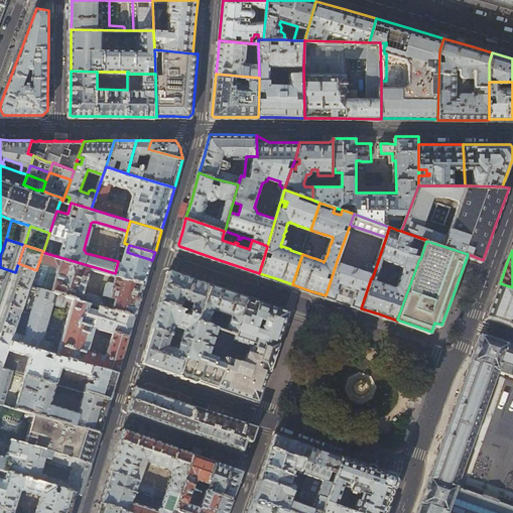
[(141,297),(146,282),(117,273),(115,281),(110,280),(108,280),(104,294),(98,292),(98,291),(98,290),(97,289),(95,288),(92,288),(91,290),(89,290),(88,292),(84,291),(91,266),(42,252),(36,270),(33,279),(32,283),(70,294),(110,306),(136,314),(141,297)]
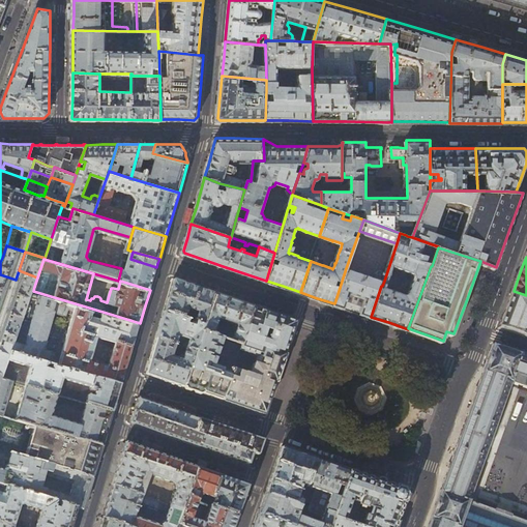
[(153,277),(156,267),(130,259),(127,269),(122,267),(121,268),(118,281),(120,281),(150,290),(153,277)]
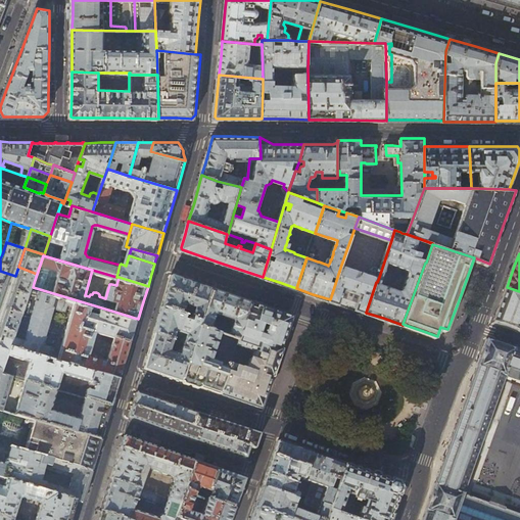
[(347,305),(366,313),(376,282),(377,282),(379,277),(341,265),(330,299),(347,305)]
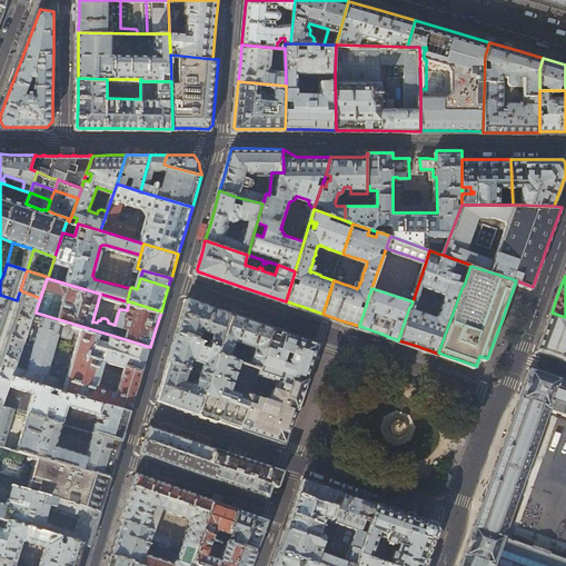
[(37,308),(40,298),(20,290),(17,300),(37,308)]
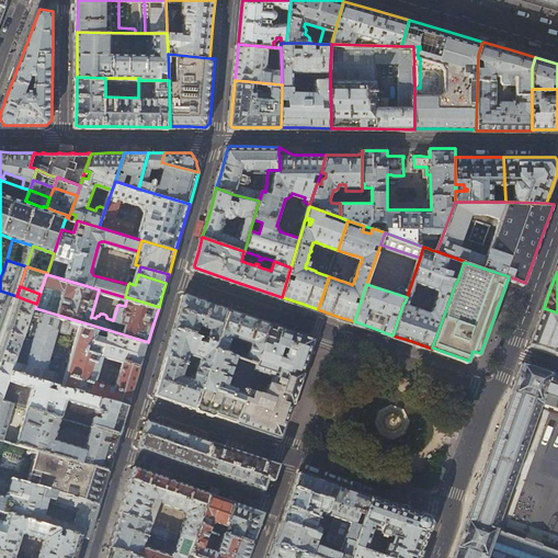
[(16,296),(0,291),(0,302),(12,306),(16,296)]
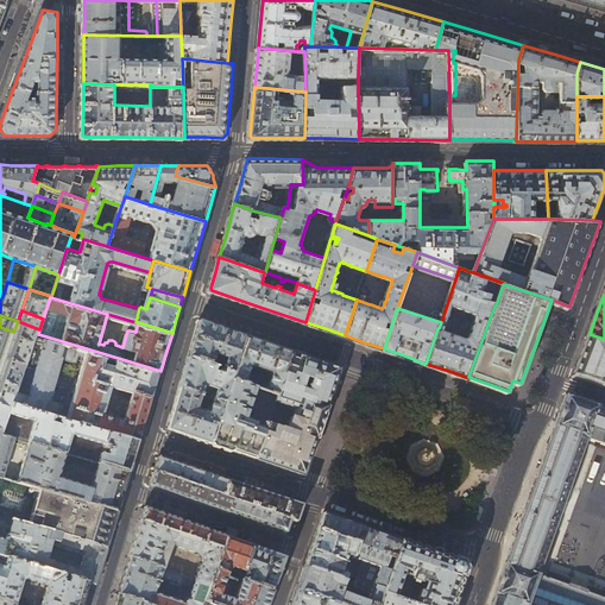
[(196,334),(191,353),(218,361),(219,357),(216,355),(218,352),(220,351),(231,354),(228,359),(226,358),(224,364),(238,369),(250,334),(238,329),(203,317),(201,319),(196,334)]
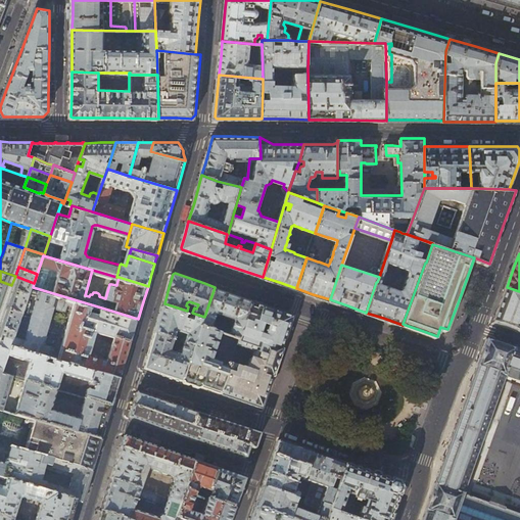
[(33,287),(34,283),(15,276),(11,285),(31,292),(33,287)]
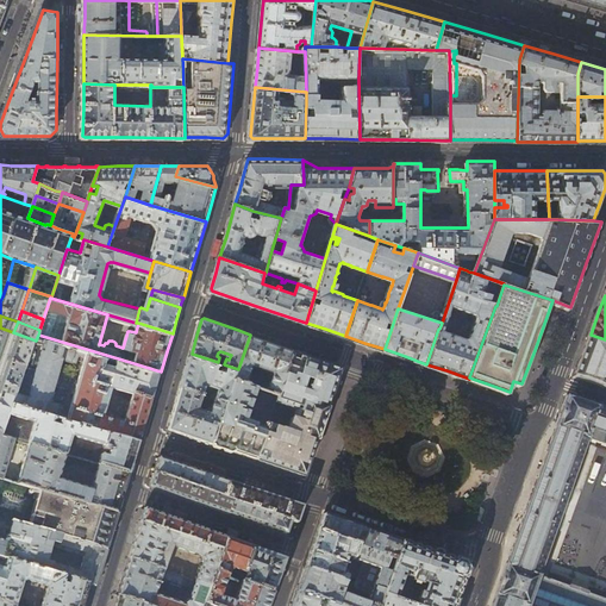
[(0,339),(10,344),(13,332),(0,328),(0,339)]
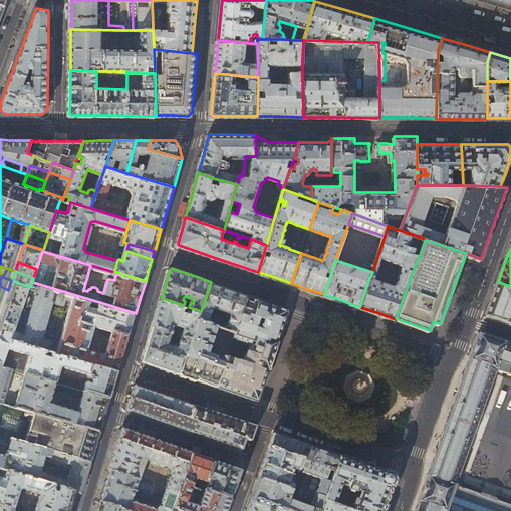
[(27,296),(30,287),(11,280),(8,290),(27,296)]
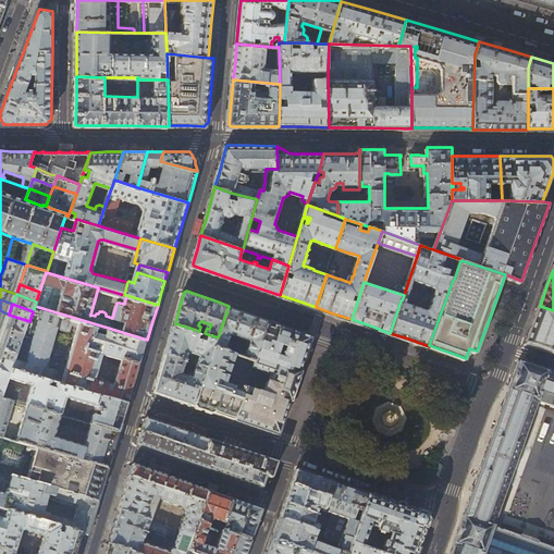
[(75,318),(35,306),(33,311),(29,321),(25,332),(22,342),(19,352),(15,361),(13,368),(58,380),(59,376),(60,372),(61,368),(48,365),(52,349),(57,351),(59,342),(56,341),(60,325),(72,330),(75,318)]
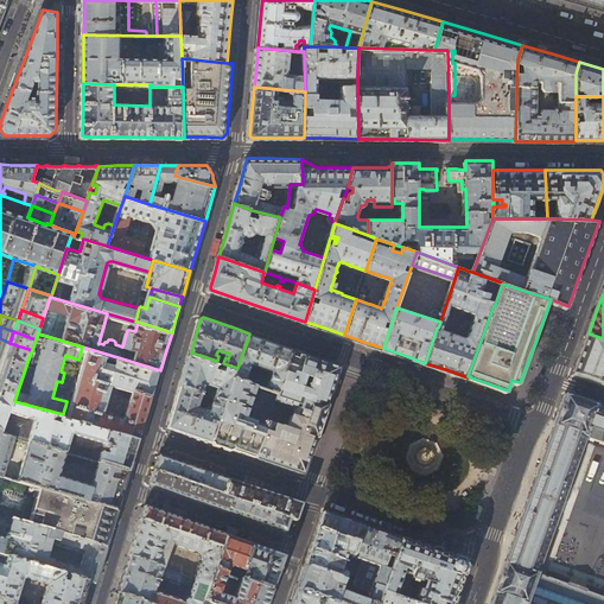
[(279,343),(249,334),(237,368),(235,376),(258,383),(259,381),(247,376),(250,363),(254,362),(272,368),(274,370),(271,379),(267,377),(264,386),(280,392),(294,349),(279,343)]
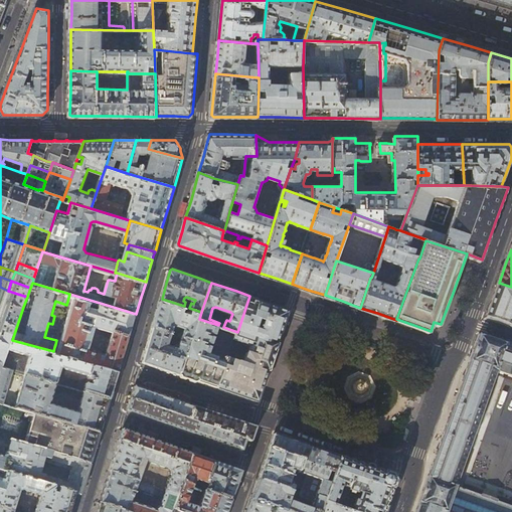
[(511,287),(499,283),(493,298),(487,316),(491,317),(492,316),(510,323),(510,324),(511,324),(511,287)]
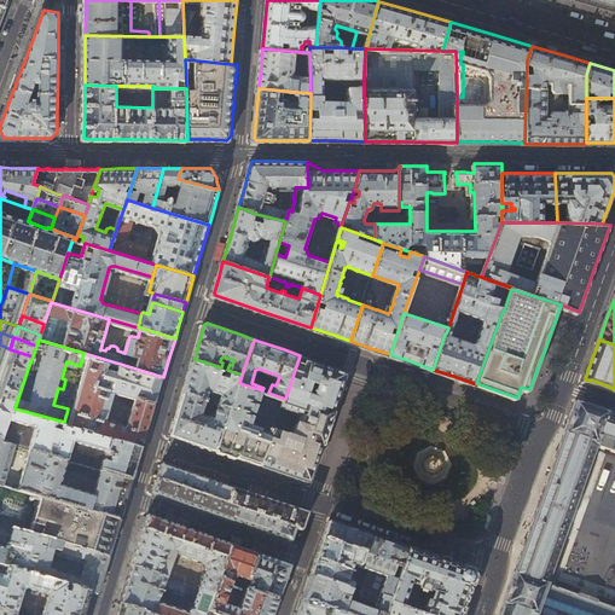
[(0,344),(0,358),(6,361),(10,349),(0,344)]
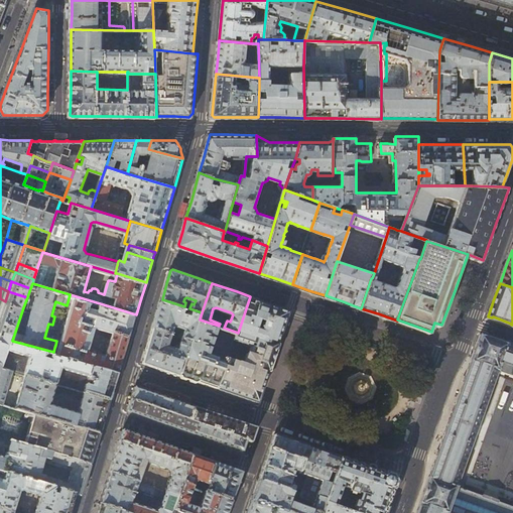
[(23,307),(27,297),(8,291),(5,301),(23,307)]
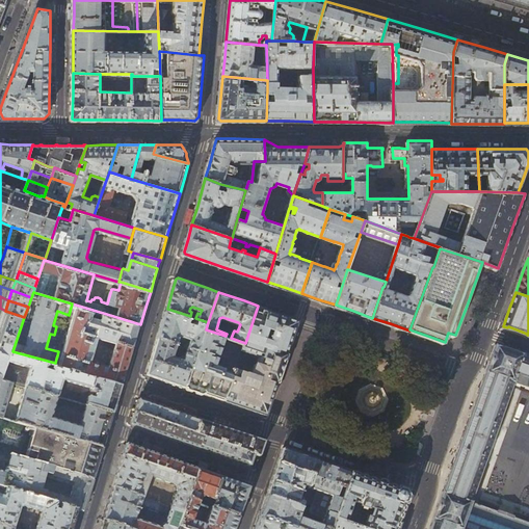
[(124,382),(131,356),(140,324),(113,316),(72,303),(69,315),(71,309),(73,308),(77,309),(61,361),(57,360),(56,359),(55,363),(63,365),(124,382)]
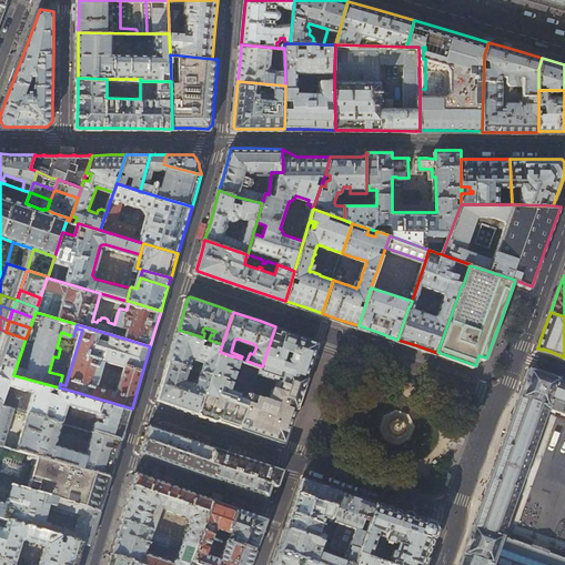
[(284,441),(285,440),(290,426),(308,376),(319,341),(311,339),(289,331),(275,326),(262,366),(246,361),(241,359),(220,352),(212,374),(200,412),(218,417),(260,433),(284,441)]
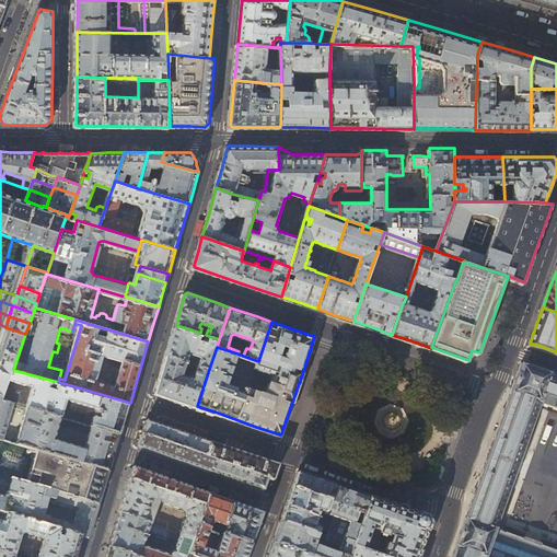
[(172,339),(167,355),(187,361),(190,351),(199,355),(196,364),(199,366),(209,369),(217,347),(219,339),(206,335),(200,333),(176,325),(172,339)]
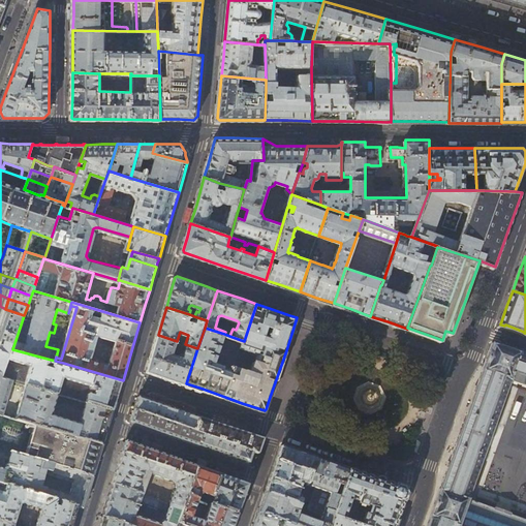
[(21,325),(24,315),(5,309),(2,317),(21,325)]
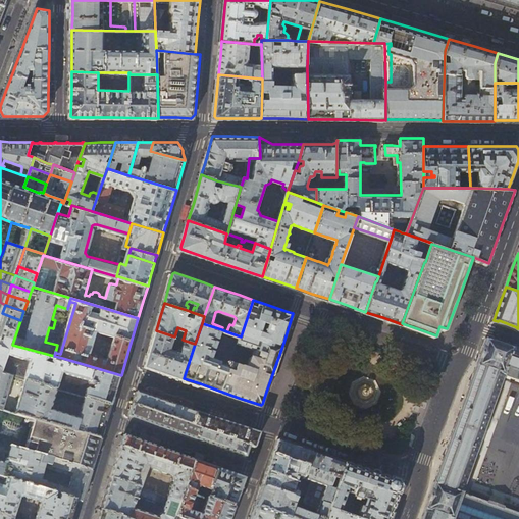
[(0,322),(17,329),(20,320),(2,313),(0,319),(0,322)]
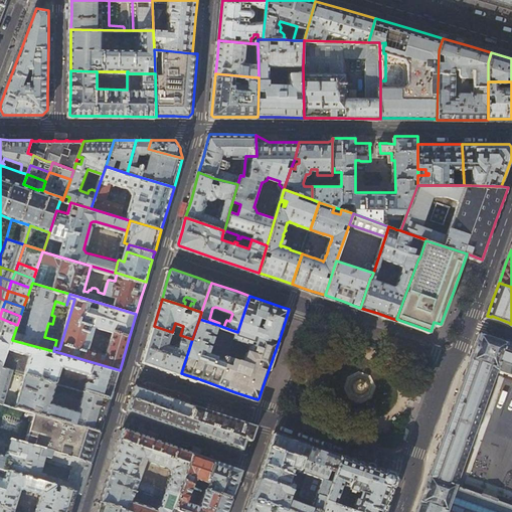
[(0,329),(14,334),(17,325),(0,318),(0,329)]
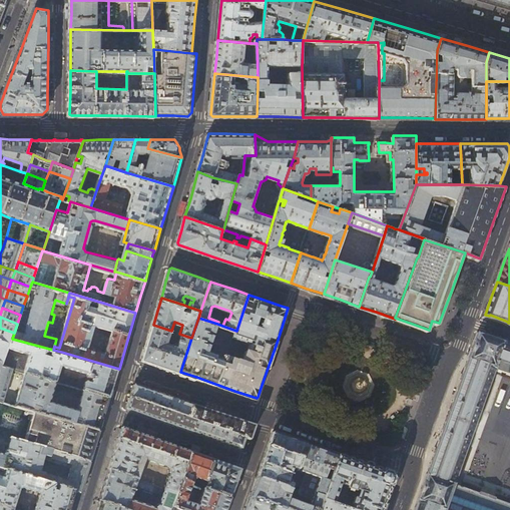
[(160,365),(180,372),(191,338),(182,335),(180,342),(178,341),(174,344),(173,345),(167,343),(171,331),(153,325),(148,341),(143,358),(144,360),(160,365)]
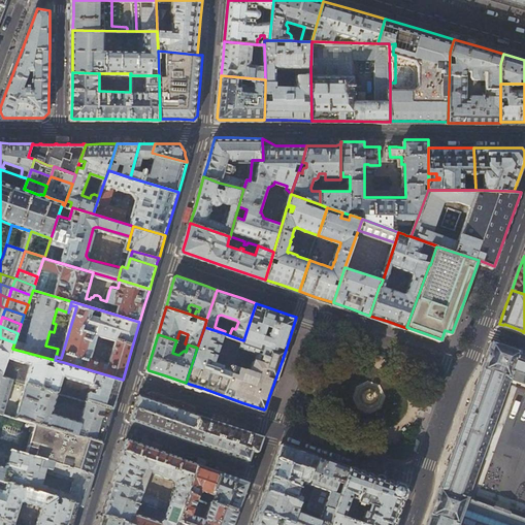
[(12,349),(14,342),(0,337),(0,369),(4,371),(5,371),(12,353),(11,352),(12,349)]
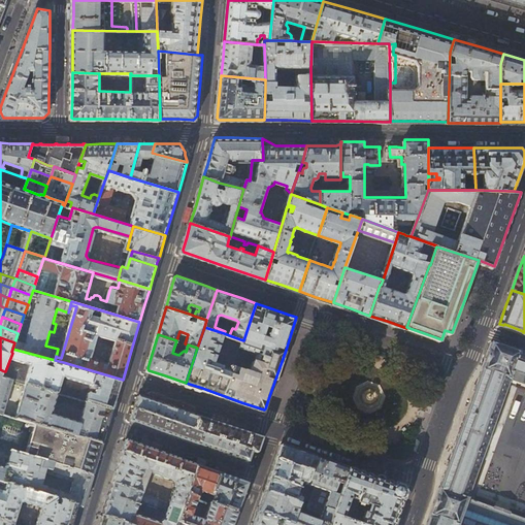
[(524,351),(521,350),(493,340),(483,367),(484,367),(462,427),(441,486),(441,485),(431,513),(432,513),(427,524),(524,524),(524,351)]
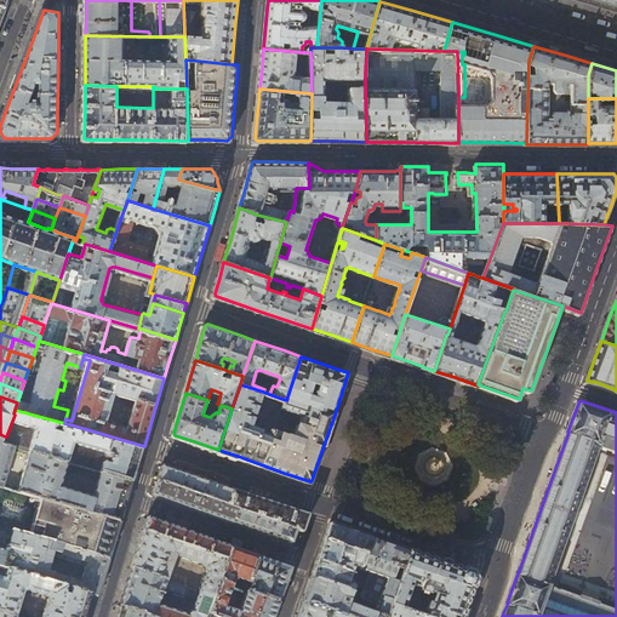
[(64,423),(15,410),(13,413),(15,415),(6,436),(5,436),(4,440),(17,445),(32,449),(70,460),(103,470),(135,478),(136,473),(138,466),(142,452),(144,446),(74,426),(64,423)]
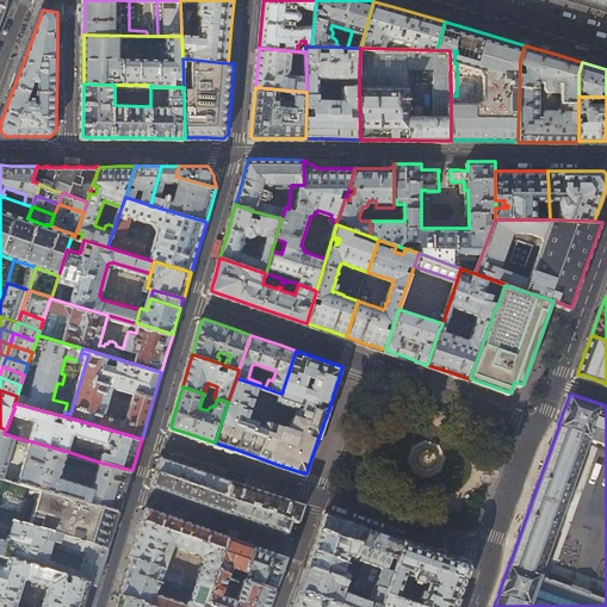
[(17,438),(4,433),(1,440),(0,444),(0,481),(1,476),(6,477),(17,438)]
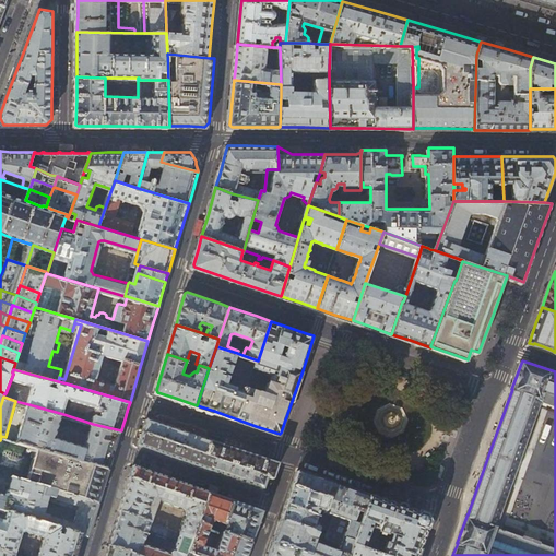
[(18,440),(39,447),(110,468),(120,435),(121,430),(93,424),(91,433),(87,447),(57,437),(63,414),(28,404),(18,440)]
